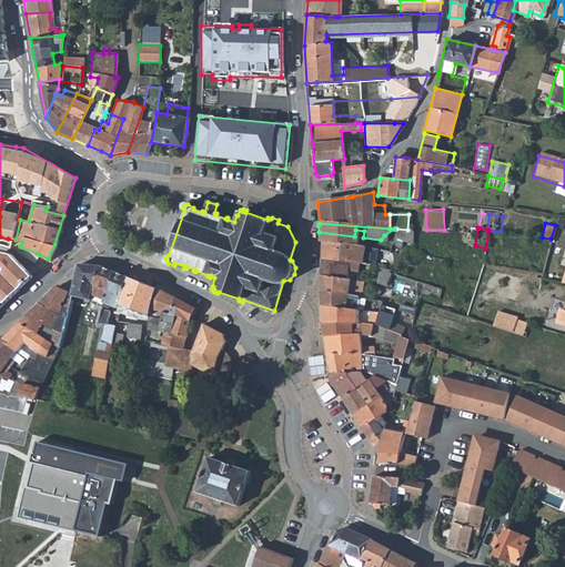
[(396,229),(394,229),(384,235),(381,240),(391,241),(391,235),(396,229)]
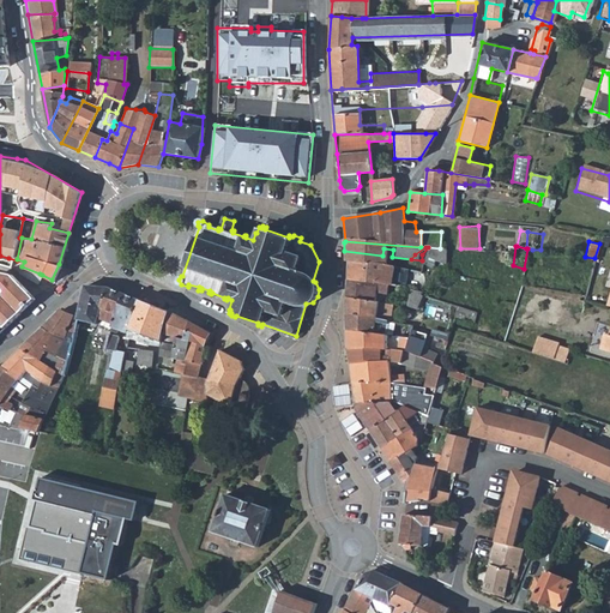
[(428,247),(422,254),(422,260),(421,266),(424,268),(426,263),(430,264),(440,248),(428,247)]
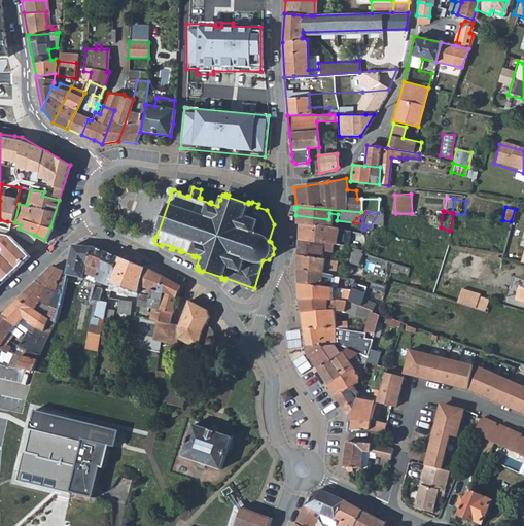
[(295,215),(293,223),(297,224),(298,224),(308,224),(317,225),(327,228),(328,219),(295,215)]
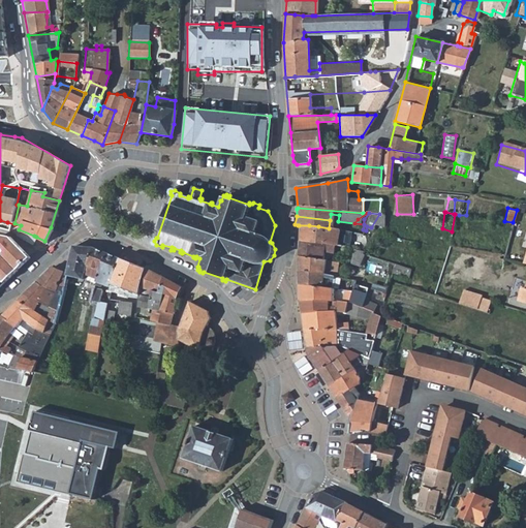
[(299,225),(298,225),(298,240),(312,240),(335,244),(337,229),(329,228),(318,226),(309,225),(299,225)]
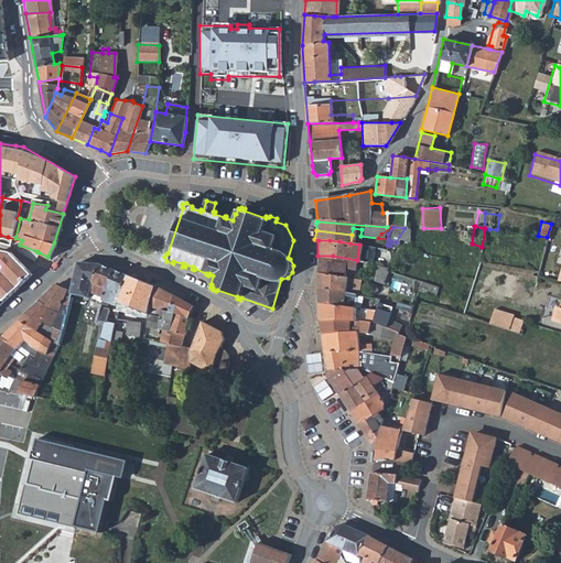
[(17,251),(31,262),(39,252),(36,251),(20,245),(17,251)]
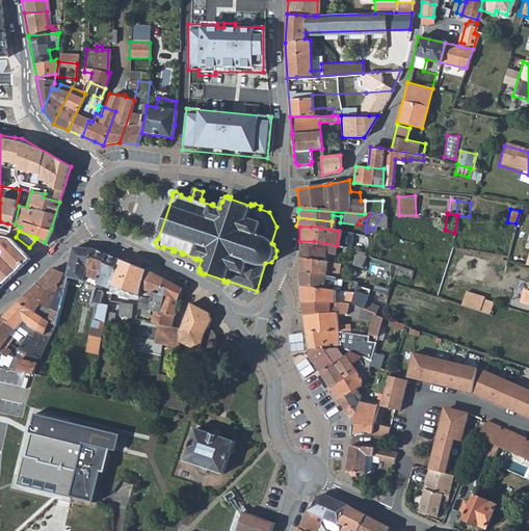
[(0,286),(28,259),(8,238),(5,237),(0,241),(0,286)]
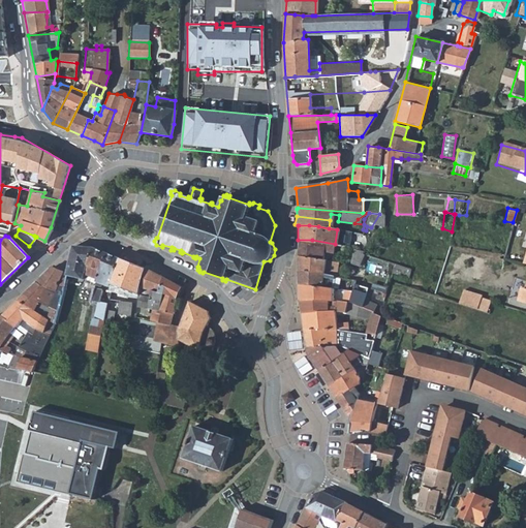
[(346,252),(347,246),(335,244),(312,240),(298,240),(299,256),(322,260),(323,251),(334,253),(335,250),(346,252)]
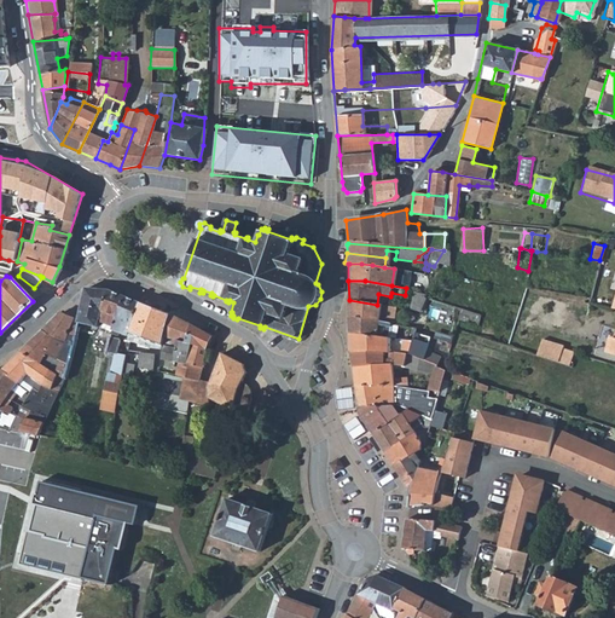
[(77,321),(75,327),(73,336),(63,379),(99,388),(105,356),(103,354),(106,340),(93,338),(98,317),(109,289),(85,288),(77,321)]
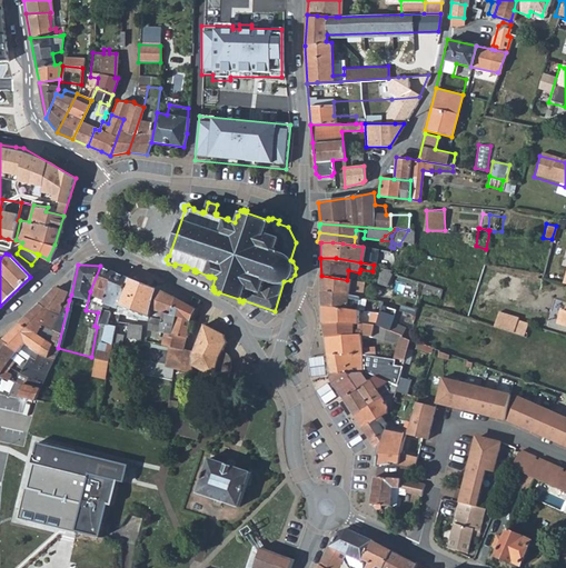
[(105,302),(116,271),(100,266),(90,291),(98,295),(97,299),(105,302)]
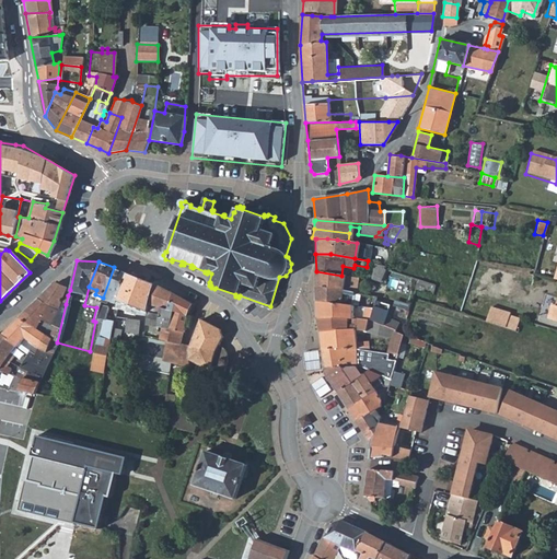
[(116,306),(116,304),(116,300),(126,272),(114,267),(103,298),(103,299),(106,301),(108,298),(114,300),(112,305),(116,306)]
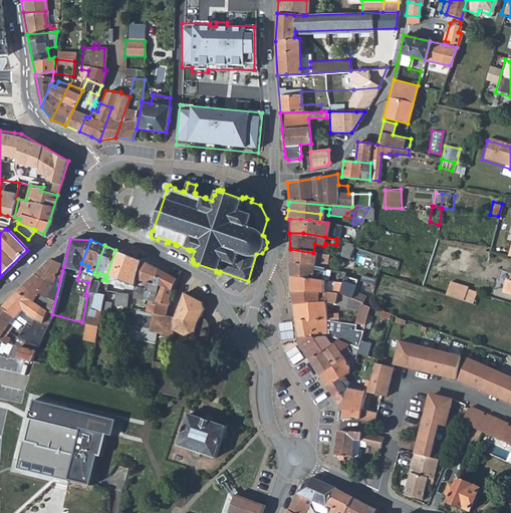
[(314,267),(316,253),(313,253),(290,249),(290,263),(314,267)]
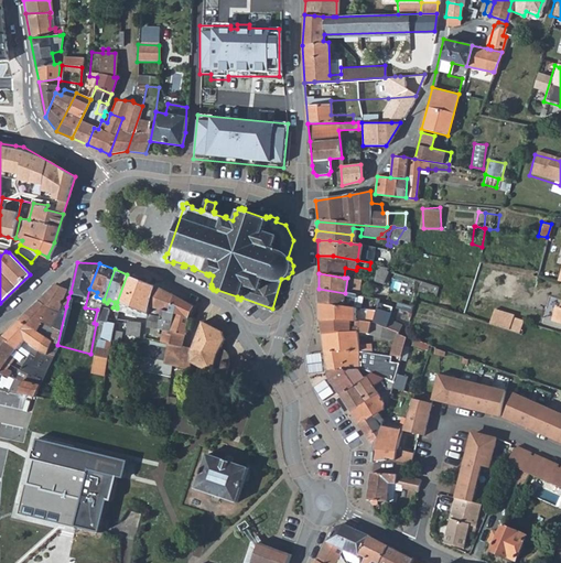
[(148,312),(155,287),(127,274),(117,302),(131,307),(132,306),(148,312)]
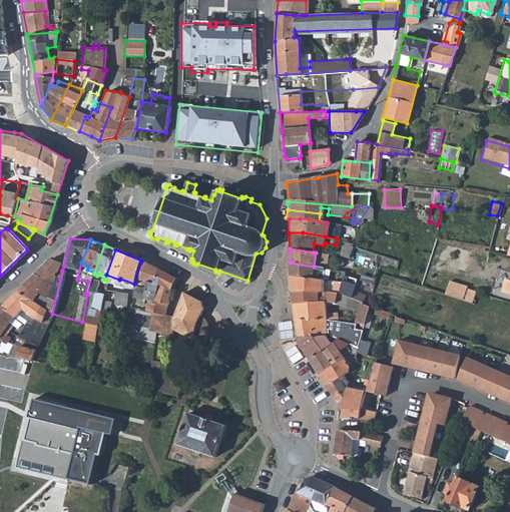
[(316,252),(314,267),(323,268),(325,253),(316,252)]
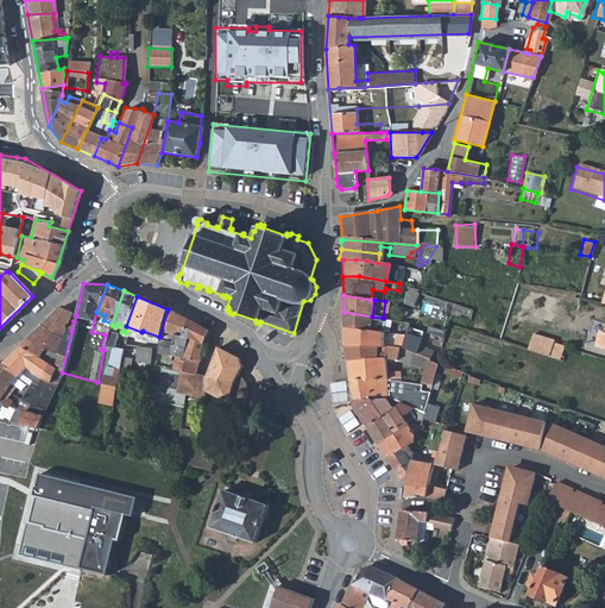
[(65,330),(69,319),(71,313),(58,307),(45,320),(55,328),(44,340),(46,343),(50,345),(61,353),(57,361),(58,361),(55,370),(49,384),(55,387),(61,373),(62,373),(71,331),(65,330)]
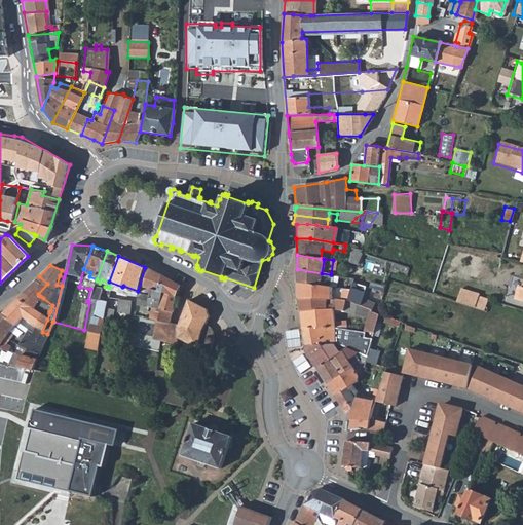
[(147,306),(159,278),(161,274),(145,267),(138,291),(137,304),(147,306)]
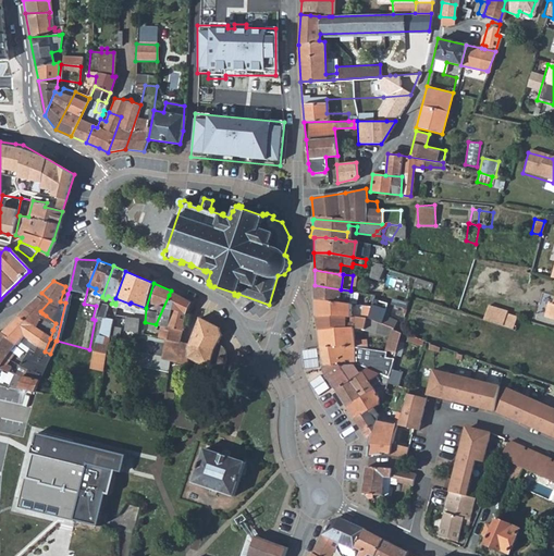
[(353,292),(351,291),(341,289),(315,285),(315,299),(351,305),(353,292)]
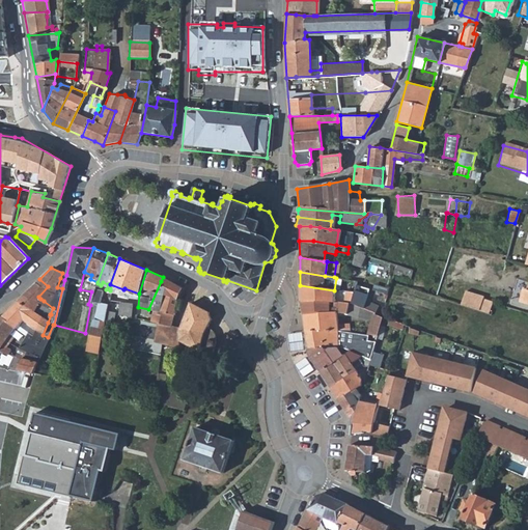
[(178,297),(183,287),(163,277),(161,281),(148,309),(159,311),(158,315),(147,314),(146,319),(159,323),(170,326),(174,308),(177,309),(182,298),(178,297)]
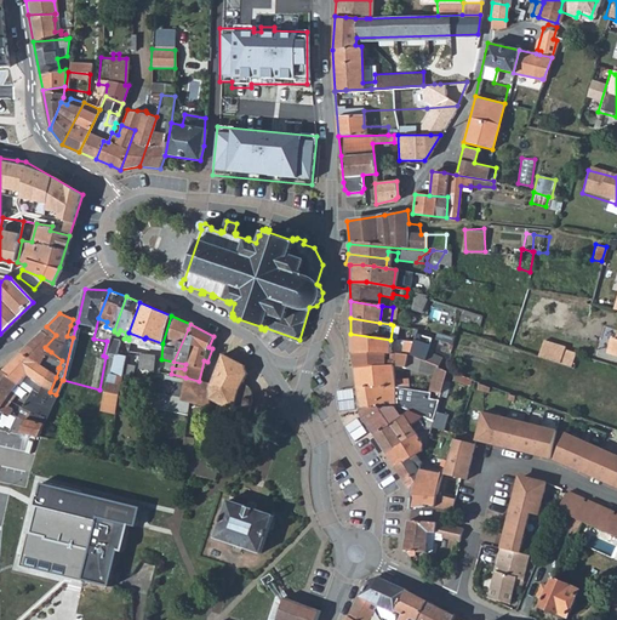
[(47,391),(50,392),(56,377),(55,376),(55,375),(38,359),(47,350),(45,347),(56,335),(46,326),(21,352),(47,373),(41,388),(47,391)]
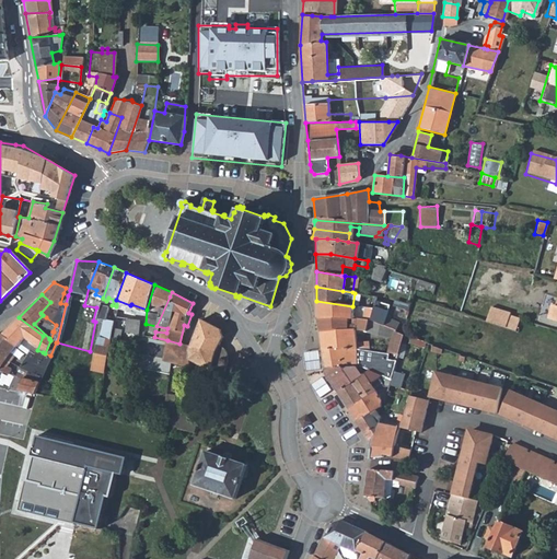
[(364,306),(373,307),(374,302),(374,297),(364,295),(363,306),(364,306)]
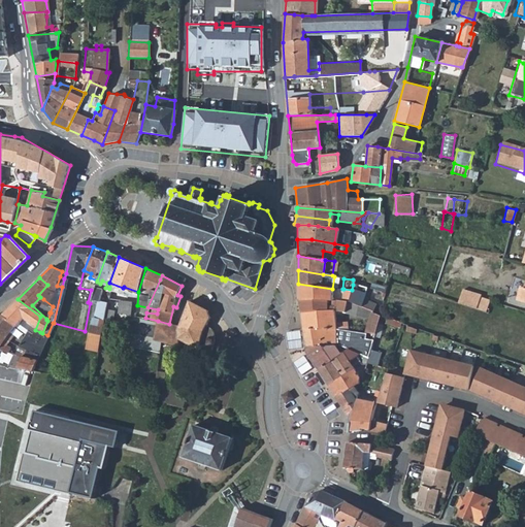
[(516,303),(524,305),(524,282),(523,282),(521,291),(516,292),(514,299),(516,303)]
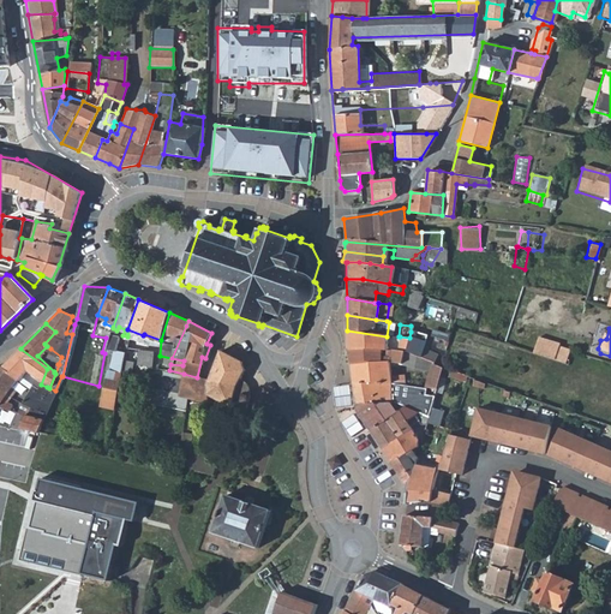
[(387,337),(347,331),(348,349),(385,350),(387,337)]
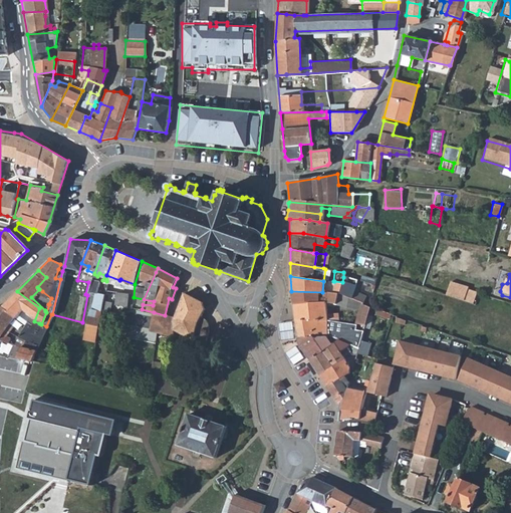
[(349,297),(352,288),(353,286),(347,284),(348,278),(343,277),(342,282),(341,293),(349,297)]
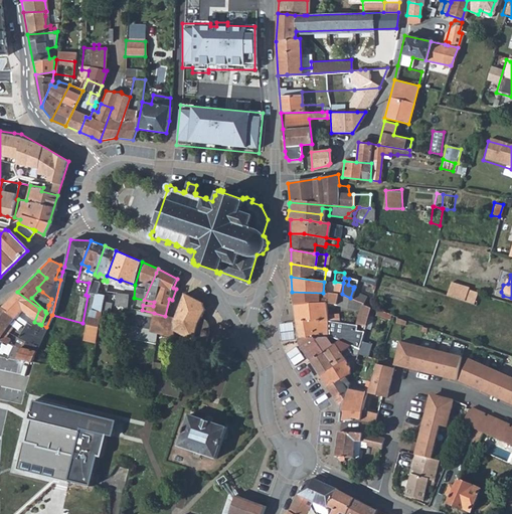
[(125,285),(107,280),(107,282),(108,289),(114,290),(128,294),(129,296),(128,292),(125,285)]
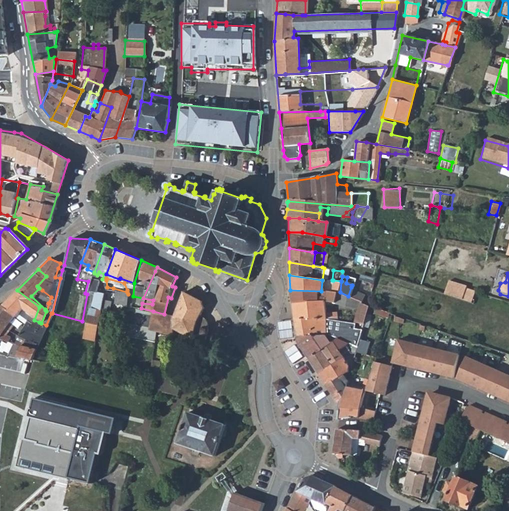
[(96,281),(92,280),(89,280),(88,281),(85,293),(87,294),(91,294),(91,290),(94,291),(96,281)]
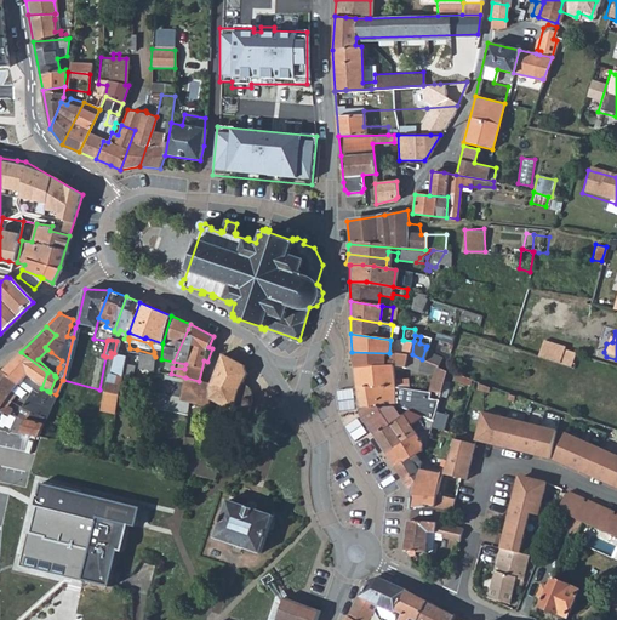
[(404,340),(401,354),(403,354),(412,354),(413,341),(404,340)]
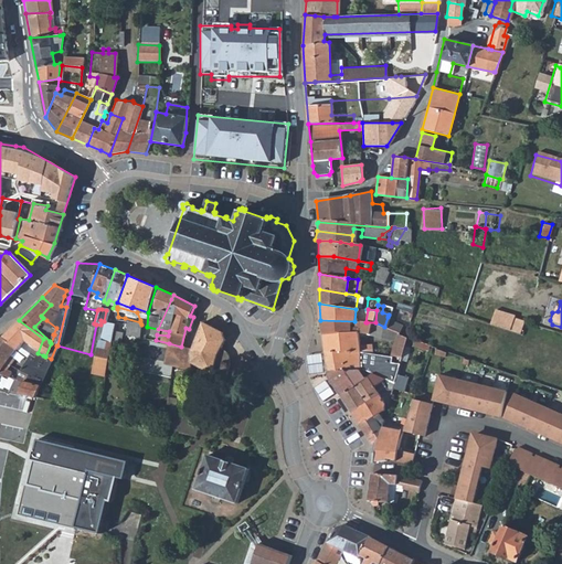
[(516,316),(496,309),(491,323),(510,330),(515,319),(516,316)]
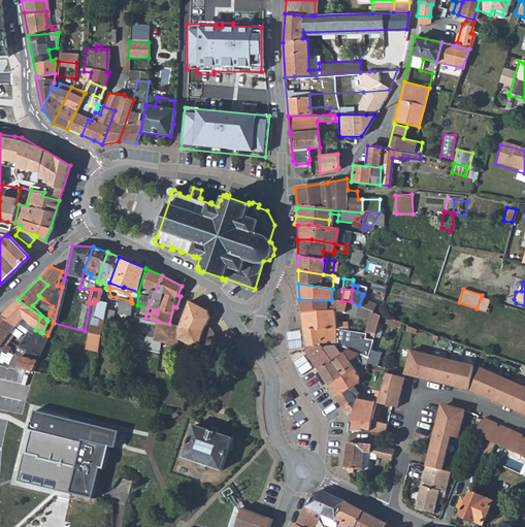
[(359,305),(351,301),(342,301),(341,313),(368,318),(365,332),(374,334),(380,316),(371,311),(375,303),(362,296),(359,305)]
